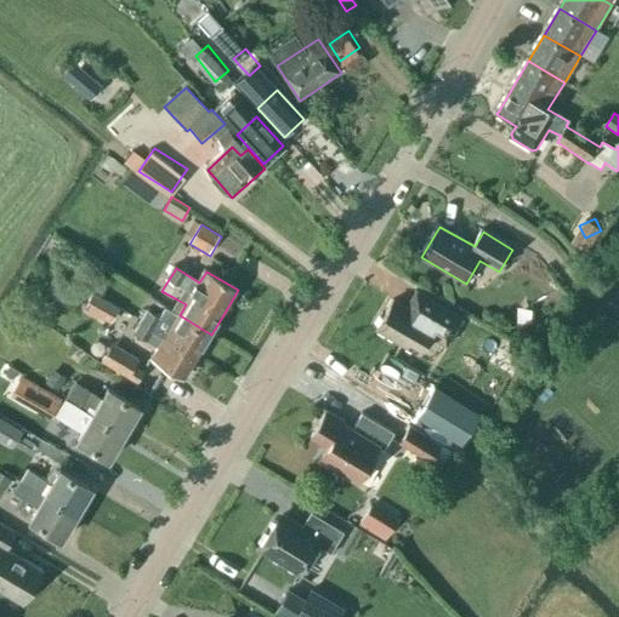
[(430,337),(447,348),(464,321),(418,293),(407,310),(395,303),(378,331),(420,355),(430,337)]
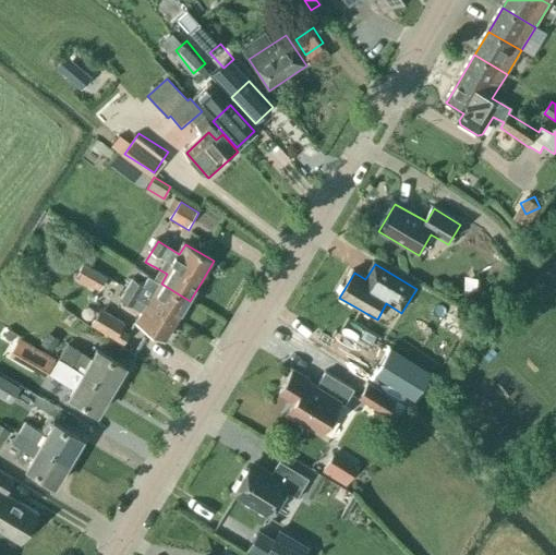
[(108,279),(85,265),(77,278),(100,292),(108,279)]
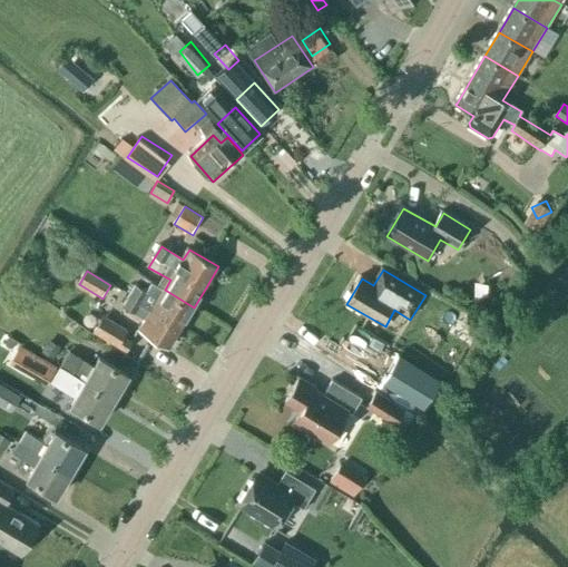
[(146,310),(148,305),(154,308),(153,311),(182,328),(194,308),(165,290),(157,302),(147,295),(148,294),(137,286),(130,297),(142,304),(140,306),(146,310)]
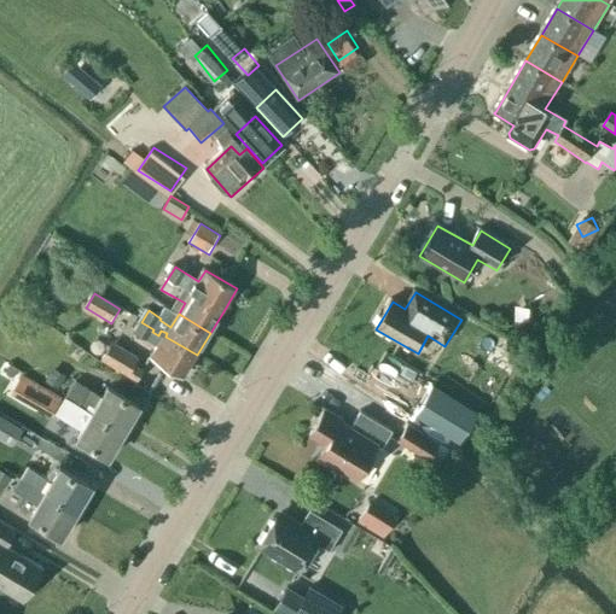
[(68,340),(89,354),(102,335),(81,321),(68,340)]
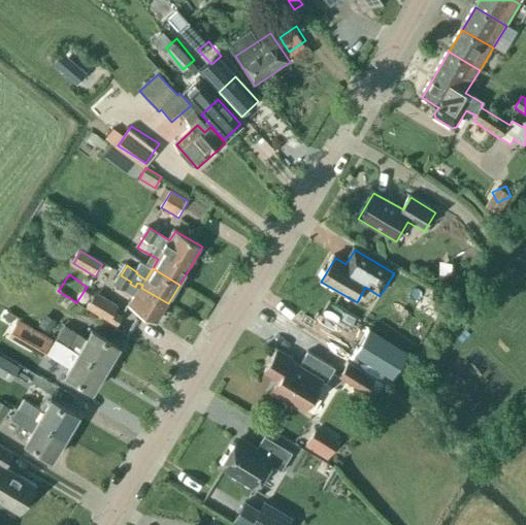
[(142,285),(137,283),(135,287),(130,284),(131,282),(121,275),(116,285),(126,291),(127,289),(136,295),(130,306),(157,323),(168,303),(141,288),(142,285)]
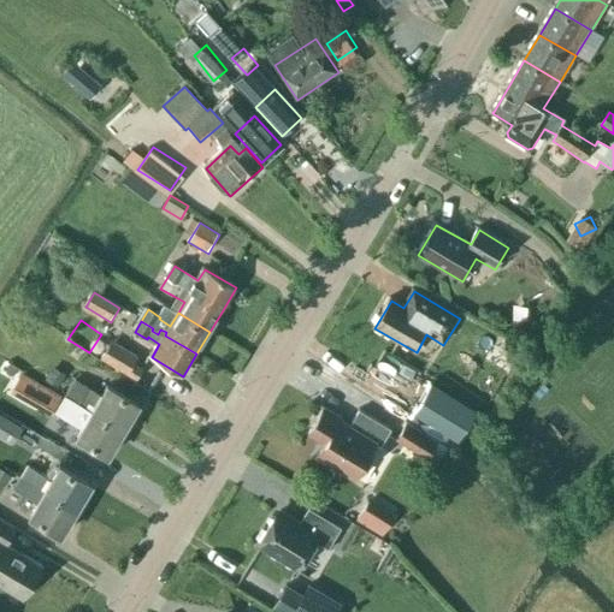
[(501,354),(517,363),(523,352),(508,343),(501,354)]
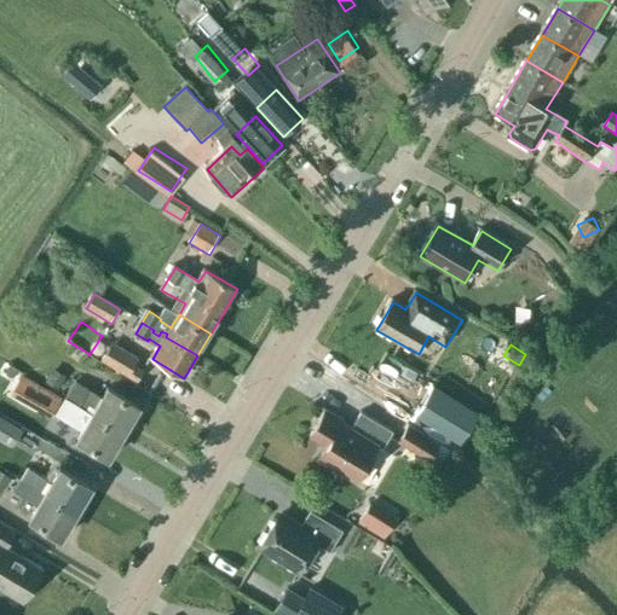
[(46,383),(61,392),(68,378),(55,370),(46,383)]
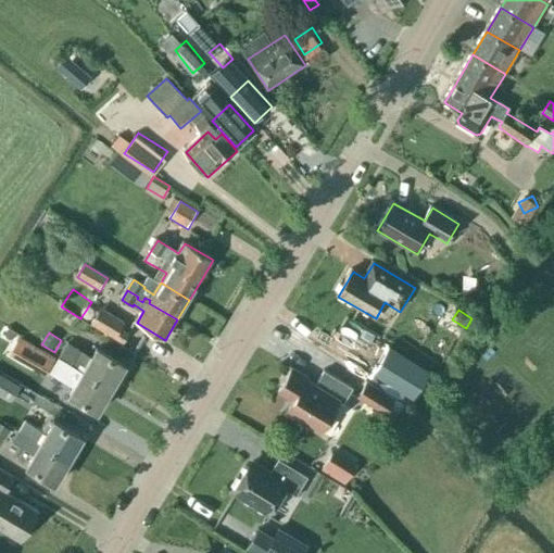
[(112,390),(126,367),(98,351),(92,359),(70,344),(61,360),(112,390)]
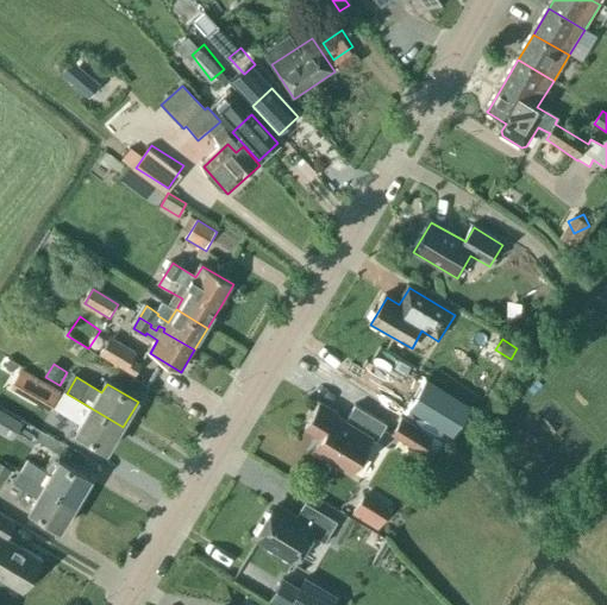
[(410,409),(455,436),(473,407),(429,379),(410,409)]
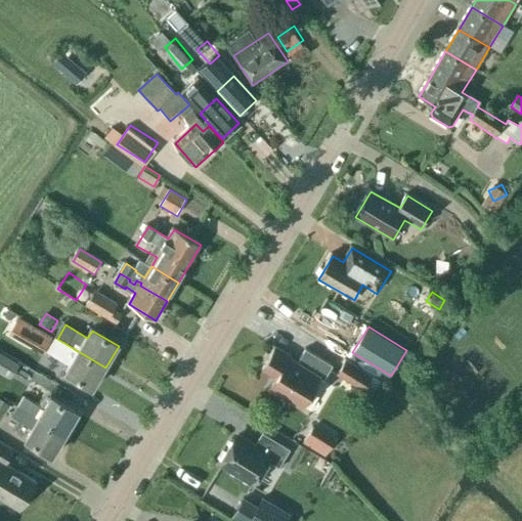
[(67,374),(92,389),(105,367),(57,339),(48,353),(71,366),(67,374)]
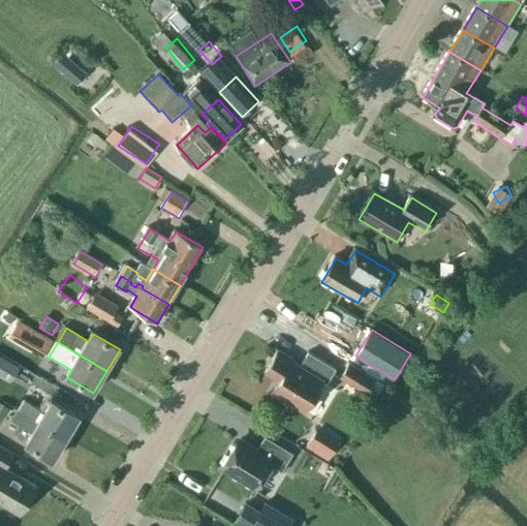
[(301,368),(293,364),(295,362),(279,352),(266,374),(280,383),(273,395),(305,413),(323,383),(328,385),(337,371),(309,353),(301,368)]
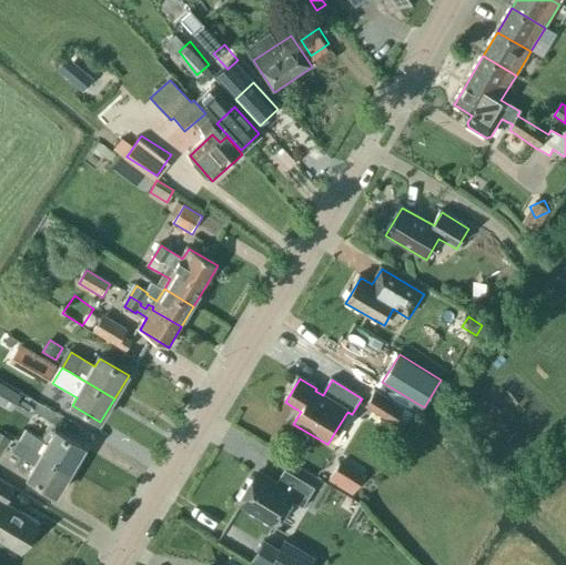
[(21,395),(0,383),(0,403),(12,411),(21,395)]
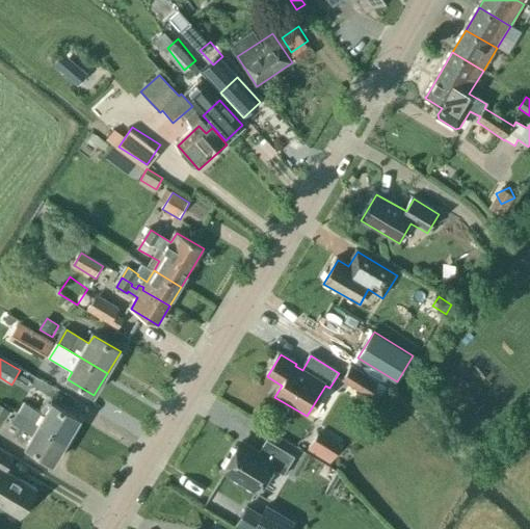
[(342,380),(369,397),(378,382),(350,366),(342,380)]
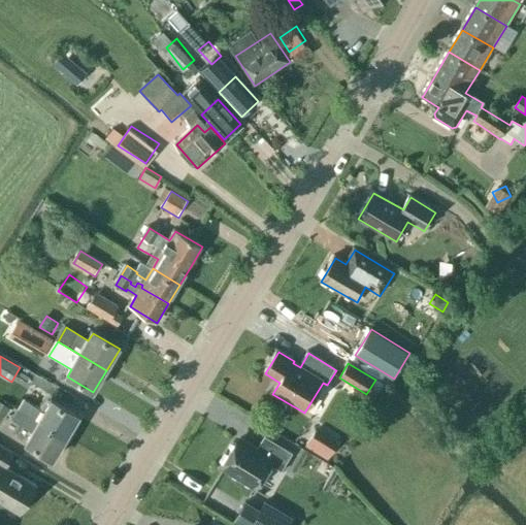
[(39,423),(38,424),(31,420),(37,409),(23,401),(10,422),(33,433),(27,445),(53,460),(66,439),(39,423)]
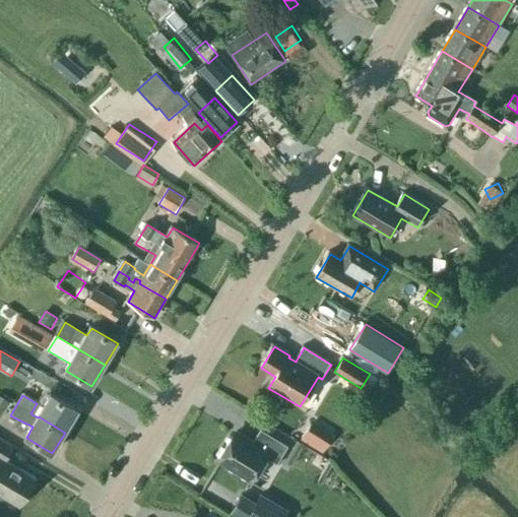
[(77,411),(51,396),(39,416),(65,433),(77,411)]
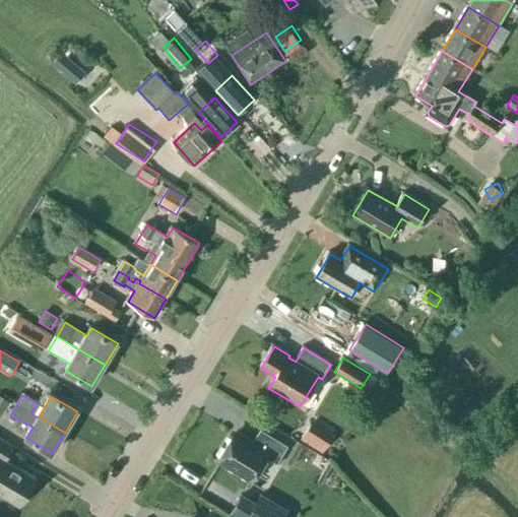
[(217,462),(252,483),(267,459),(277,465),(288,448),(264,433),(254,450),(233,438),(217,462)]
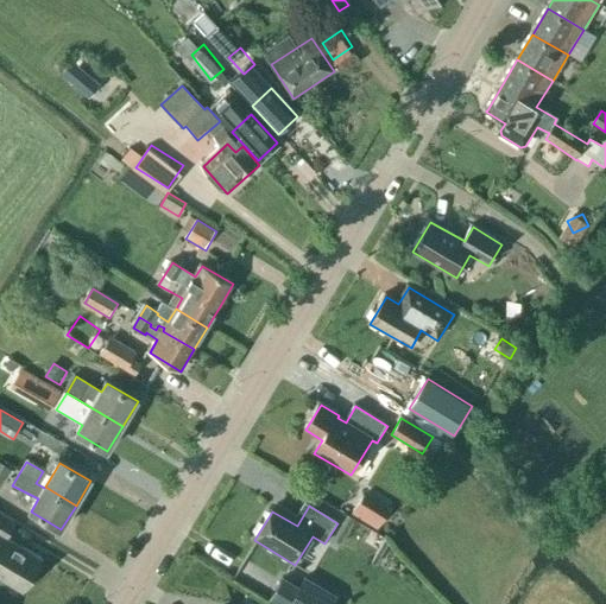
[(43,560),(7,539),(17,523),(0,513),(0,578),(24,593),(43,560)]
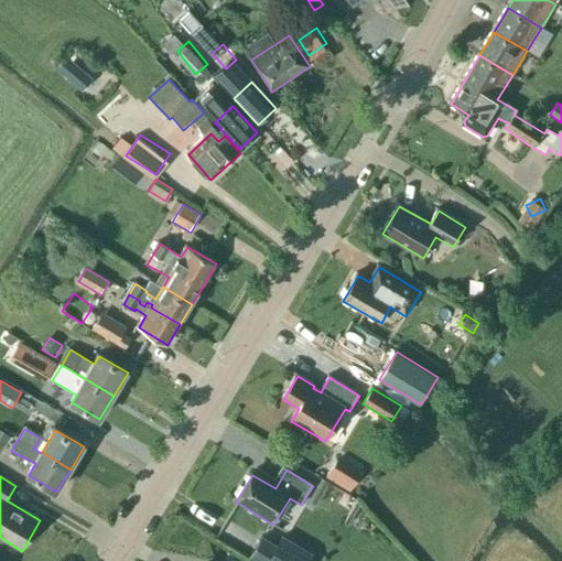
[(348,521),(357,498),(327,486),(317,508),(348,521)]
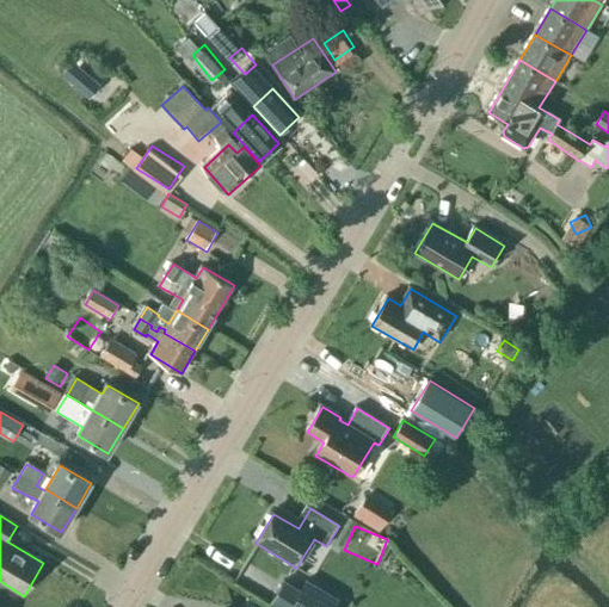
[(287,583),(275,604),(280,606),(333,606),(337,600),(308,583),(302,593),(287,583)]
